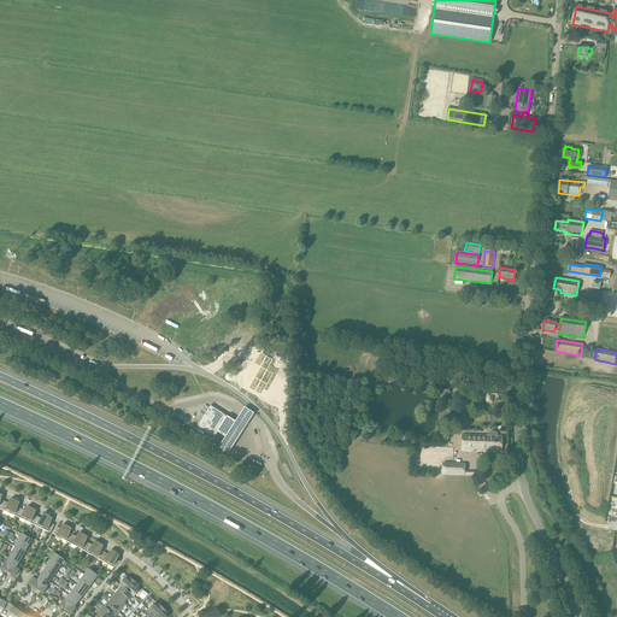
[(210,406),(198,425),(215,436),(228,417),(210,406)]
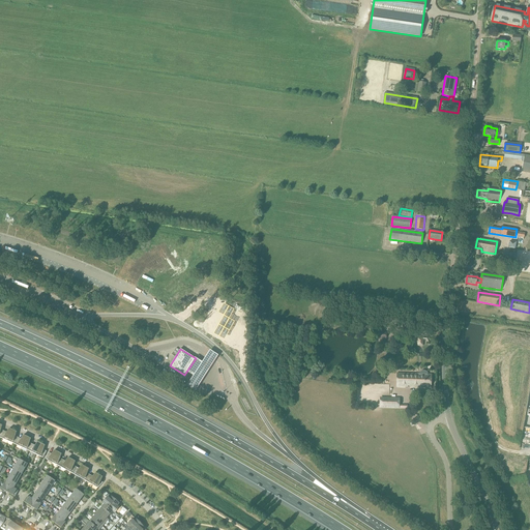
[(193,375),(187,384),(196,389),(217,354),(209,349),(202,361),(196,357),(187,371),(193,375)]
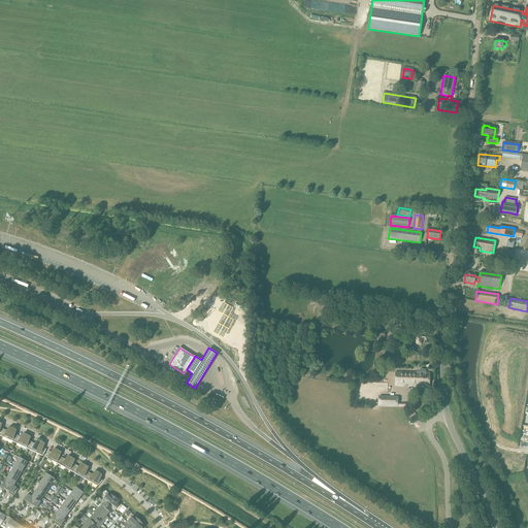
[(430,372),(426,372),(426,371),(425,370),(423,369),(421,369),(420,369),(419,371),(419,372),(416,372),(396,372),(396,386),(429,387),(430,372)]
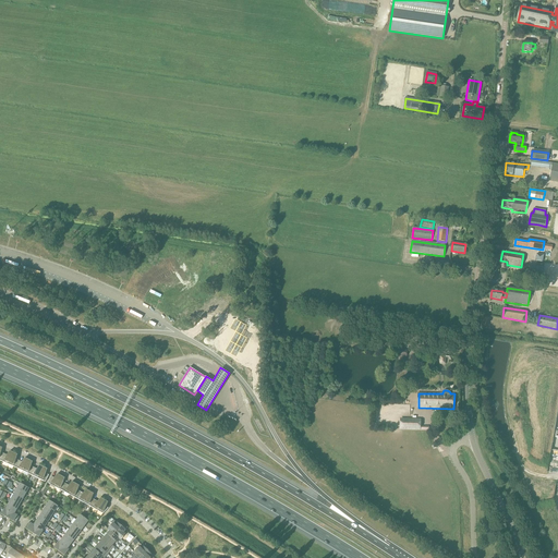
[(421,427),(421,421),(401,420),(401,428),(421,429),(429,429),(429,427),(421,427)]
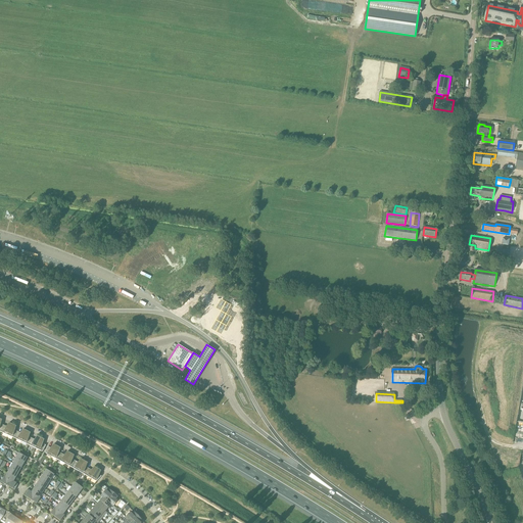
[(6,427),(3,426),(1,432),(8,435),(13,424),(9,423),(6,427)]
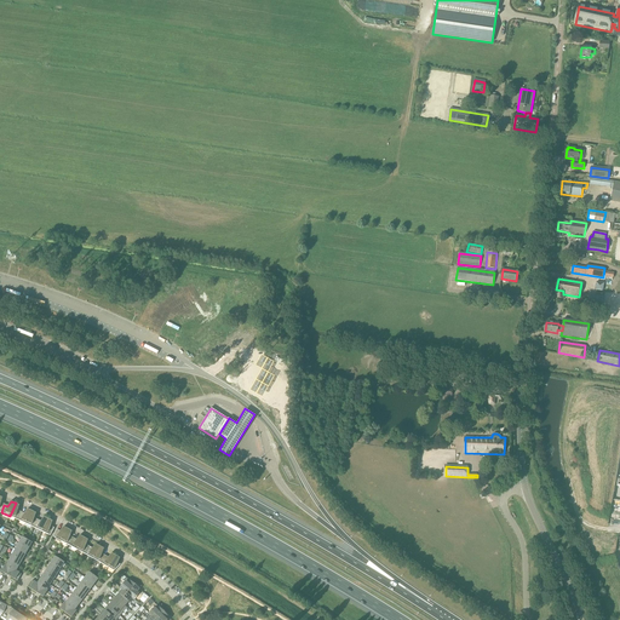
[(10,516),(18,520),(21,512),(17,511),(19,505),(16,503),(10,516)]
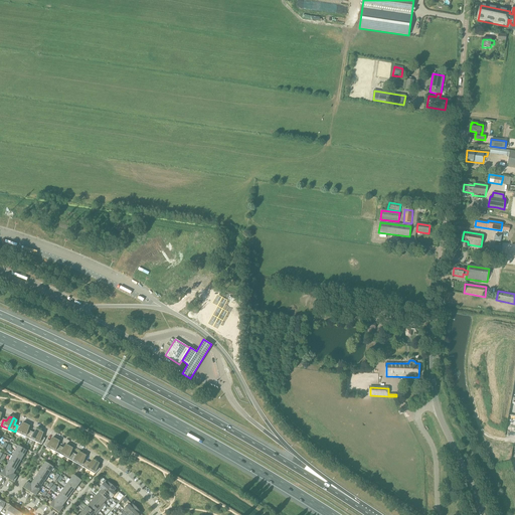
[(15,432),(21,435),(26,424),(23,422),(20,427),(17,425),(15,432)]
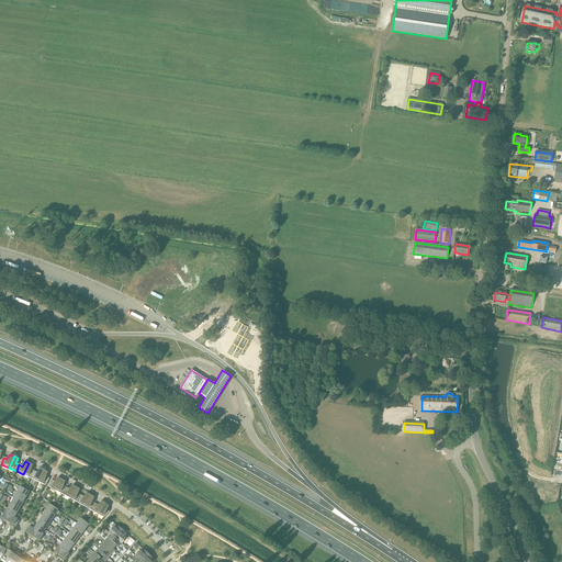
[(33,464),(29,463),(23,474),(31,479),(34,472),(31,471),(33,464)]
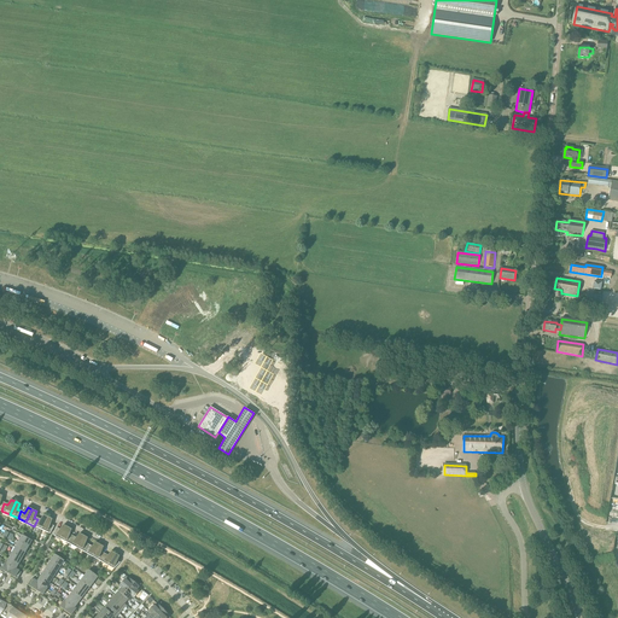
[(34,526),(42,530),(48,517),(44,516),(40,520),(38,519),(34,526)]
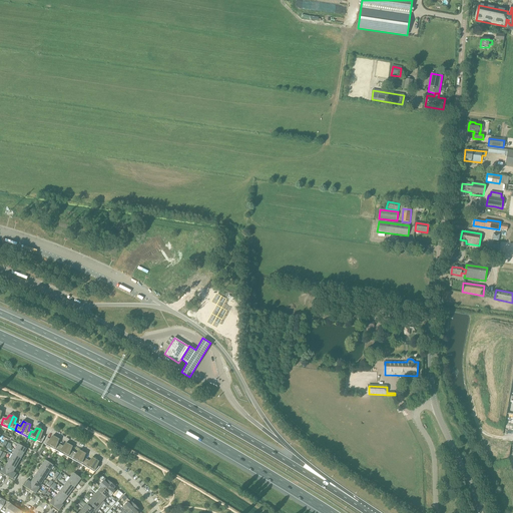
[(40,429),(35,440),(42,443),(45,437),(44,438),(42,436),(44,431),(40,429)]
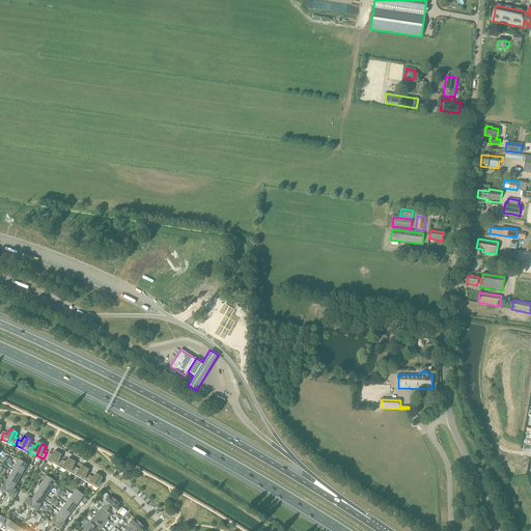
[(46,459),(53,464),(58,453),(55,451),(51,455),(49,454),(49,453),(46,459)]
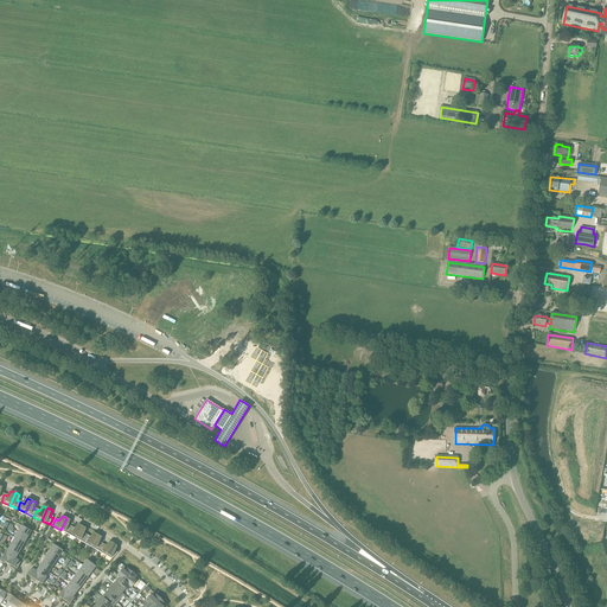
[(71,519),(66,518),(61,530),(68,534),(71,528),(69,526),(71,519)]
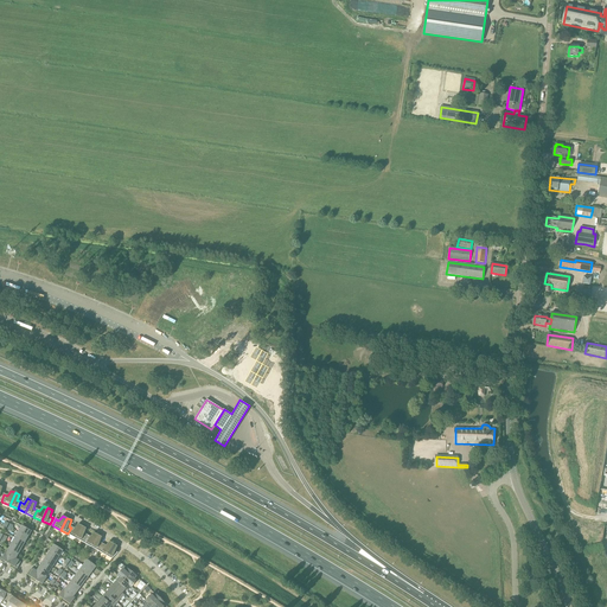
[(68,534),(76,538),(82,526),(78,524),(75,529),(71,528),(68,534)]
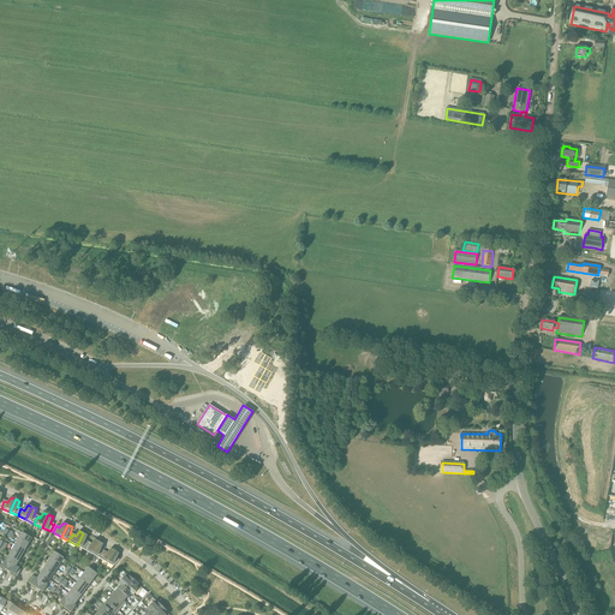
[(23,533),(19,539),(28,544),(29,543),(31,538),(23,533)]
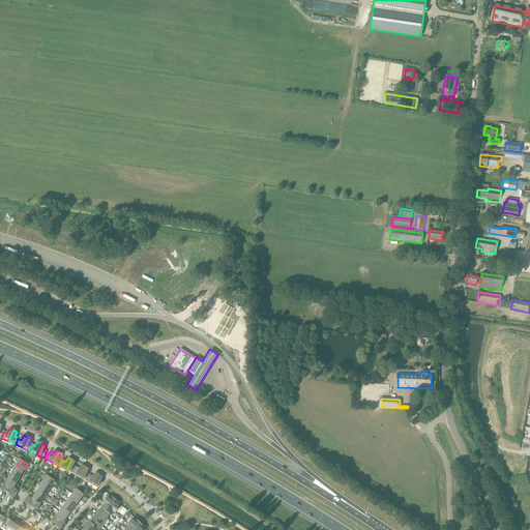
[(66,470),(72,474),(76,468),(74,467),(76,462),(71,460),(66,470)]
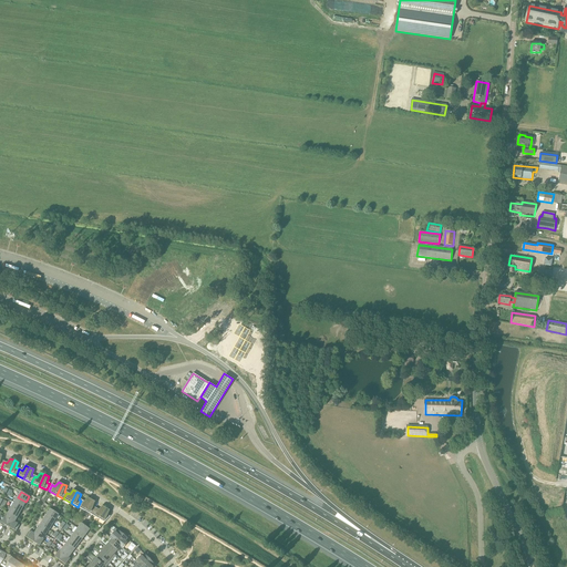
[(26,502),(18,497),(14,503),(23,507),(26,503),(24,503),(26,502)]
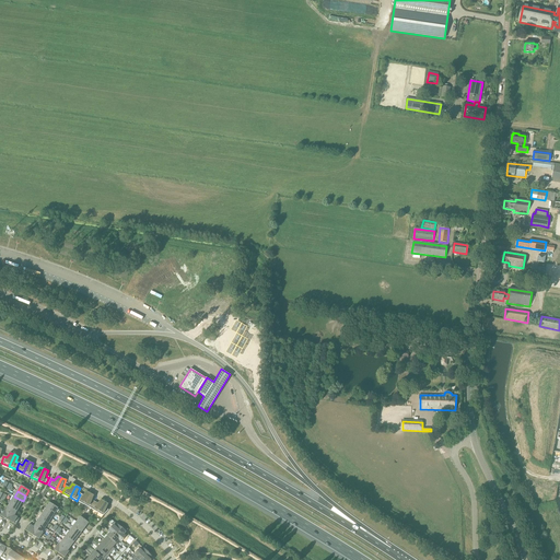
[(77,501),(82,503),(84,504),(91,493),(86,491),(83,497),(80,494),(77,501)]
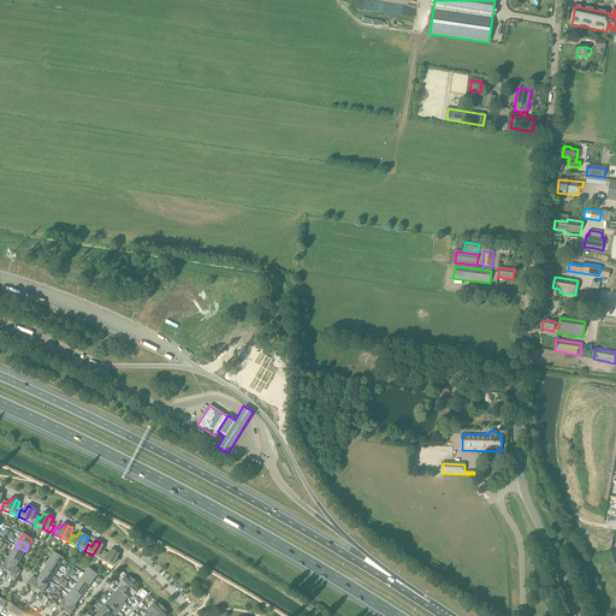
[(93,555),(100,560),(104,554),(101,551),(104,545),(100,543),(93,555)]
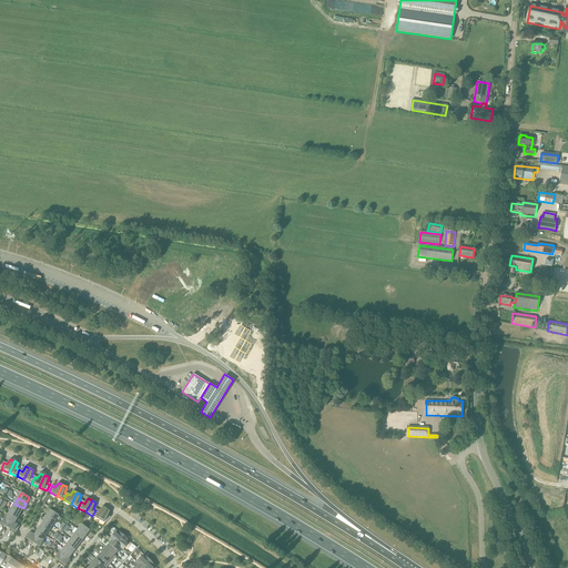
[(14,504),(11,508),(20,513),(21,511),(23,508),(14,504)]
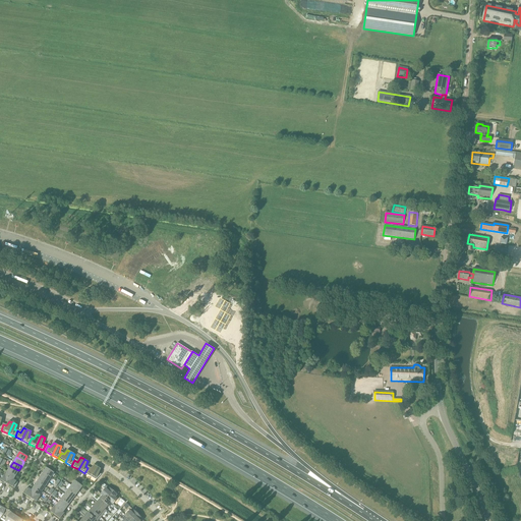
[(84,473),(92,477),(98,467),(94,465),(91,469),(88,468),(84,473)]
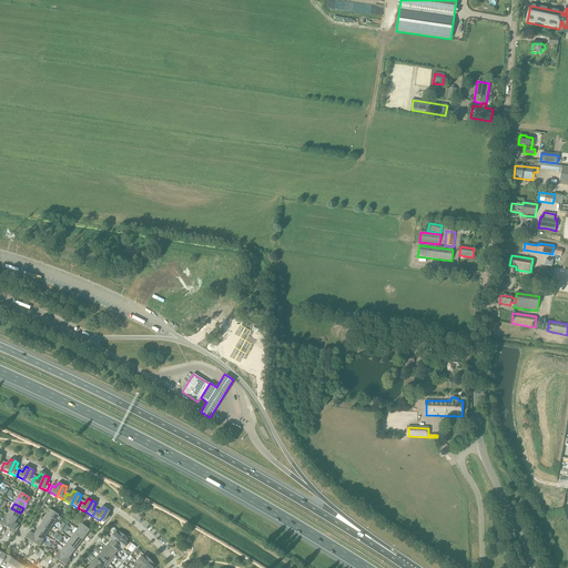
[(20,513),(11,508),(9,514),(17,518),(19,515),(20,513)]
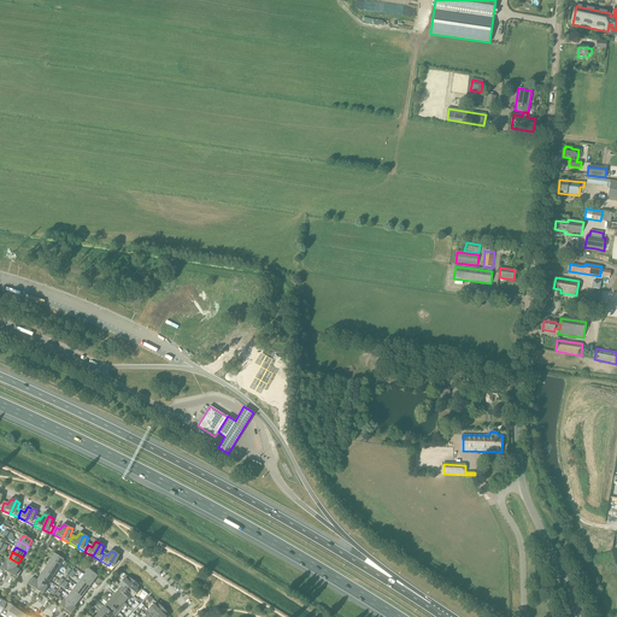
[(119,556),(116,553),(109,565),(115,569),(119,562),(118,563),(117,562),(119,556)]
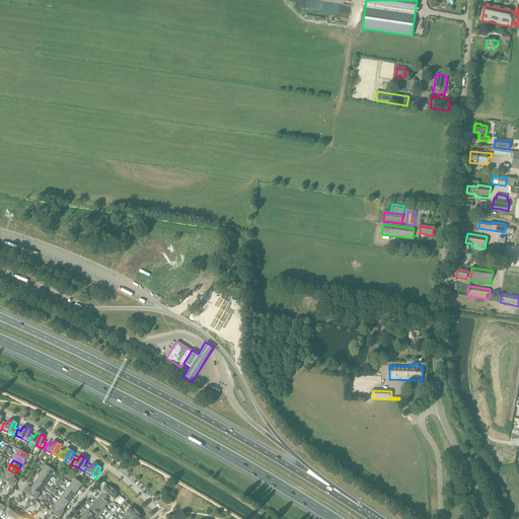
[(46,466),(44,469),(43,471),(51,475),(54,470),(46,466)]
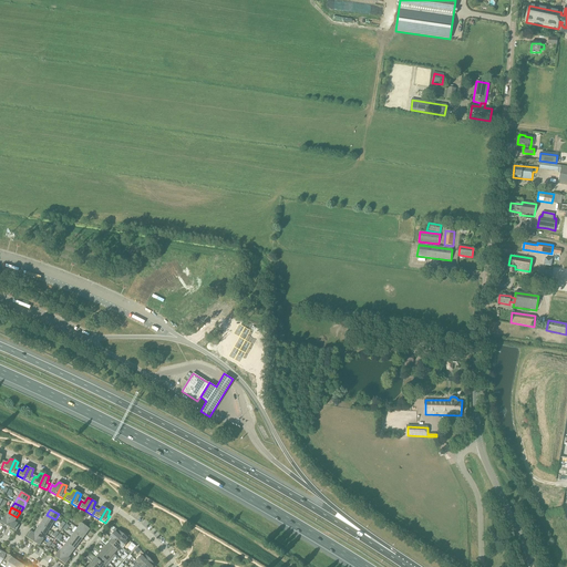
[(6,518),(12,522),(13,523),(14,522),(17,517),(9,513),(6,517),(6,518)]
